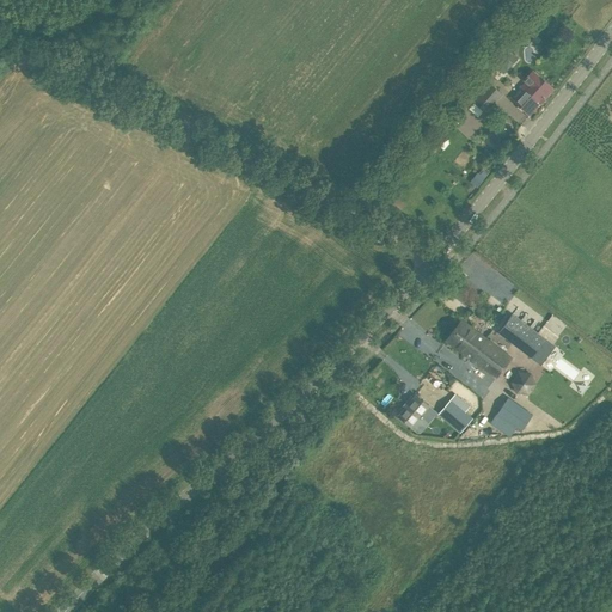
[(518,59),(510,51),(506,57),(513,63),(518,59)]
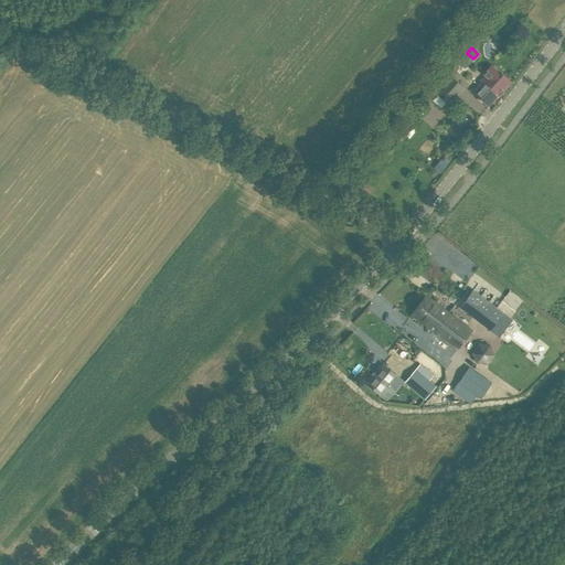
[(466,54),(458,62),(465,68),(472,60),(466,54)]
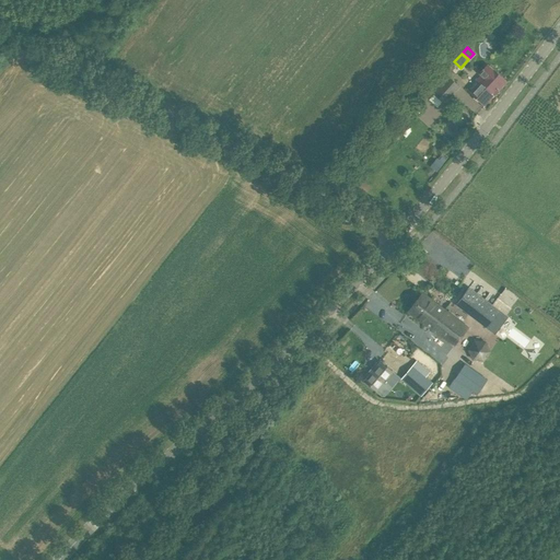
[(485,106),(506,82),(488,65),(479,73),(481,76),(468,91),(485,106)]
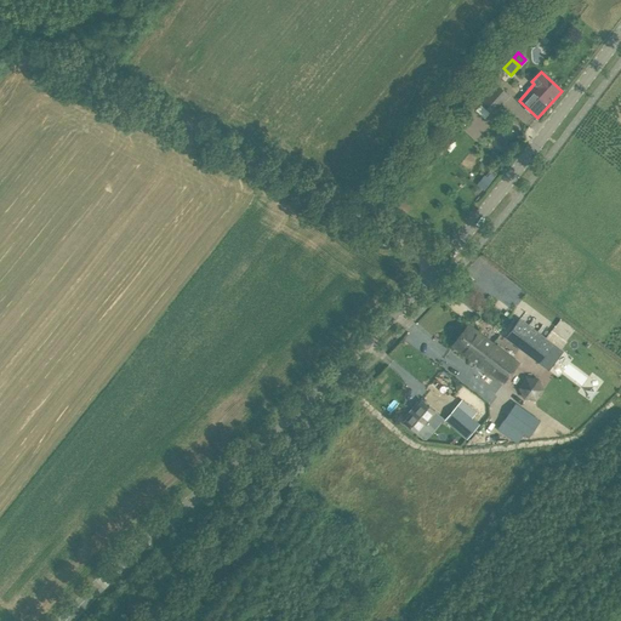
[(494,115),(511,96),(496,83),(479,102),(494,115)]
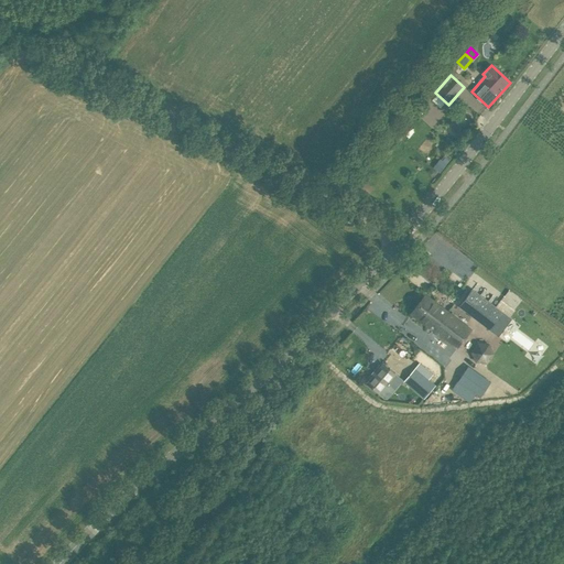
[(448,165),(442,160),(434,169),(441,174),(448,165)]
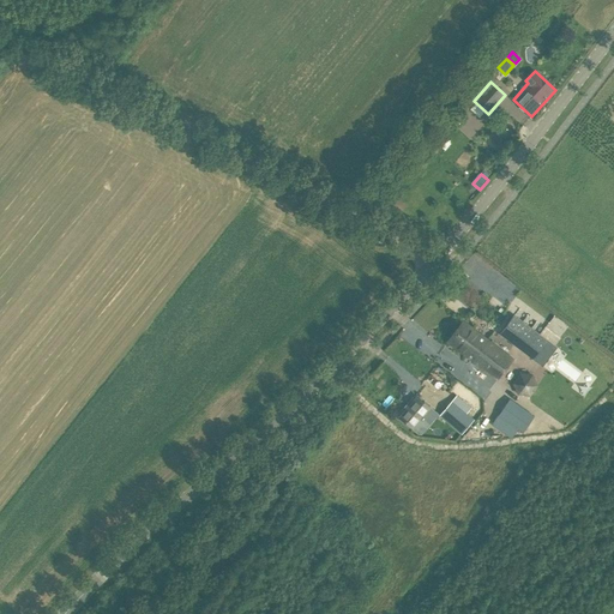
[(513,314),(499,333),(534,360),(542,366),(557,348),(548,341),(513,314)]
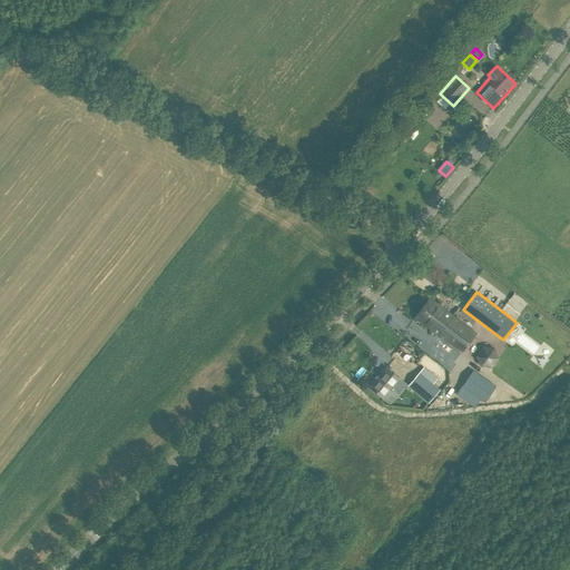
[(462,353),(477,334),(430,298),(415,317),(462,353)]
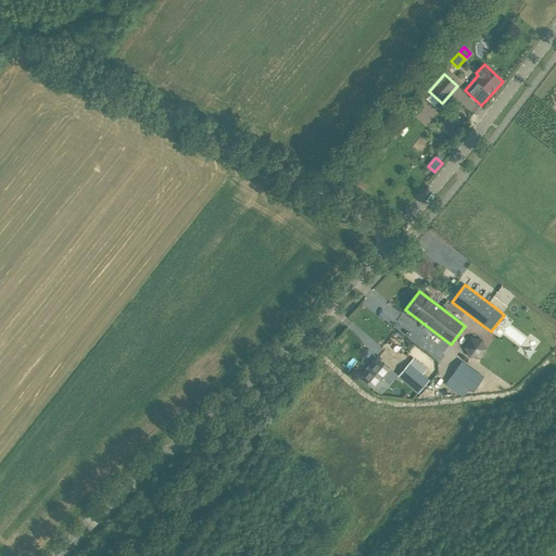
[(480,358),(488,350),(482,339),(470,337),(464,348),(468,357),(480,358)]
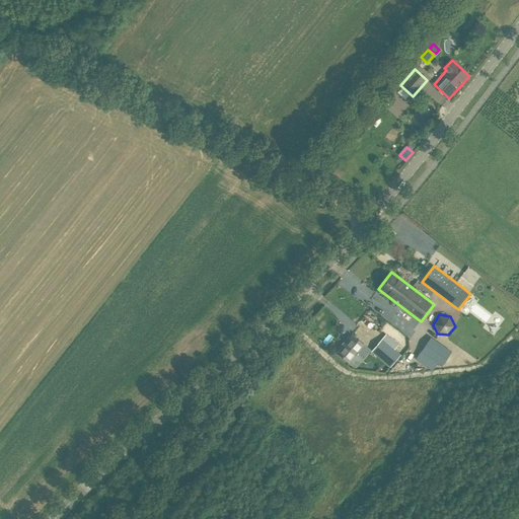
[(386,334),(371,351),(390,367),(401,355),(394,349),(398,345),(396,342),(386,334)]
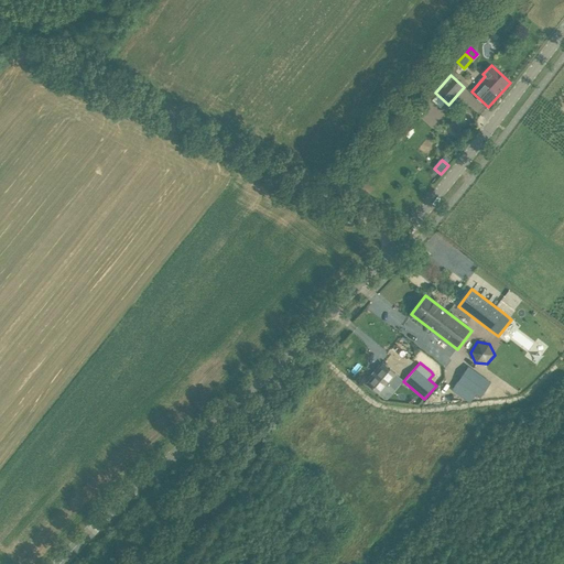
[(381,366),(367,383),(380,393),(384,389),(391,394),(402,381),(396,375),(388,368),(387,370),(381,366)]
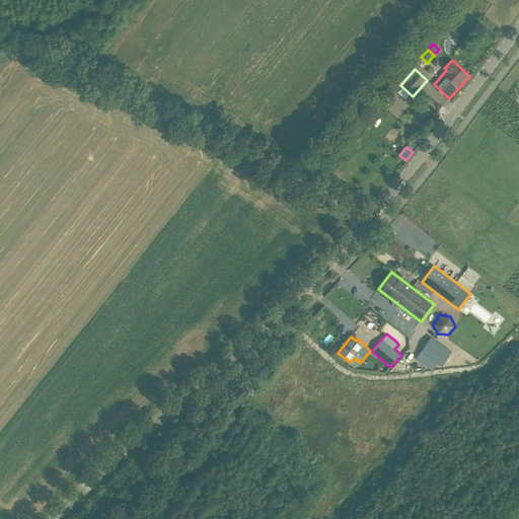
[(442,366),(451,352),(431,338),(418,357),(428,364),(432,359),(442,366)]
